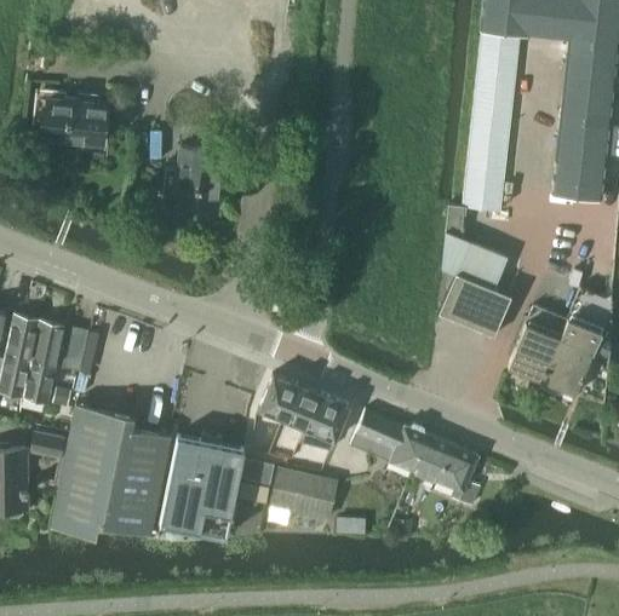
[(618,0),(482,0),(479,30),(529,36),(532,16),(571,21),(568,40),(551,195),(601,200),(618,34),(618,0)]
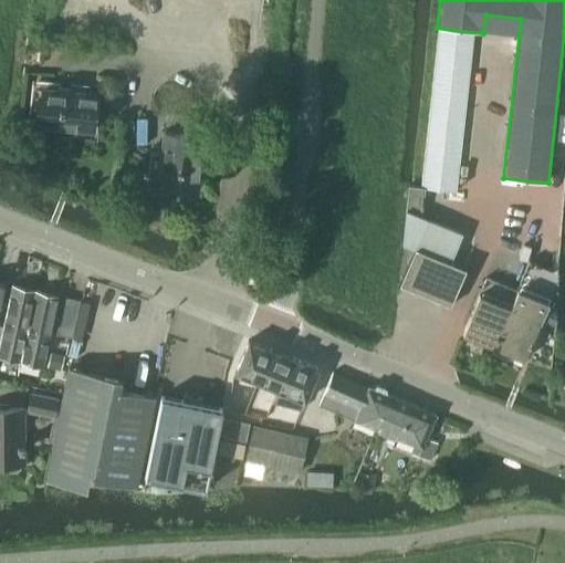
[(440,30),(421,189),(426,190),(426,191),(457,195),(474,34),(440,30)]
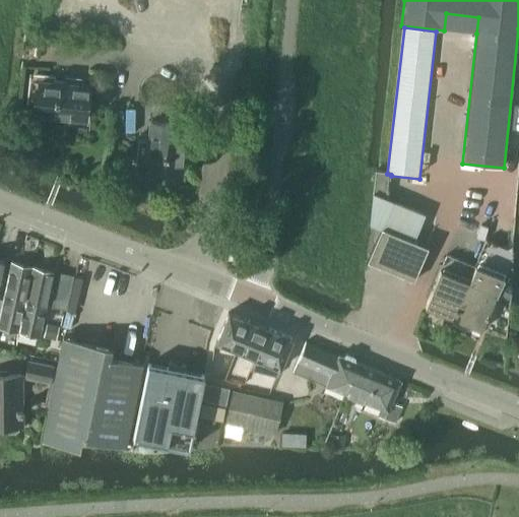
[(40,83),(37,119),(85,123),(87,106),(89,88),(40,83)]
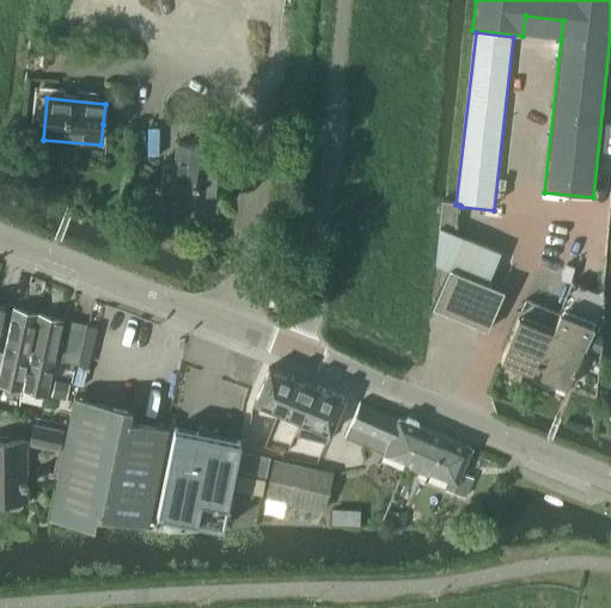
[(172,207),(214,212),(220,149),(178,145),(172,207)]
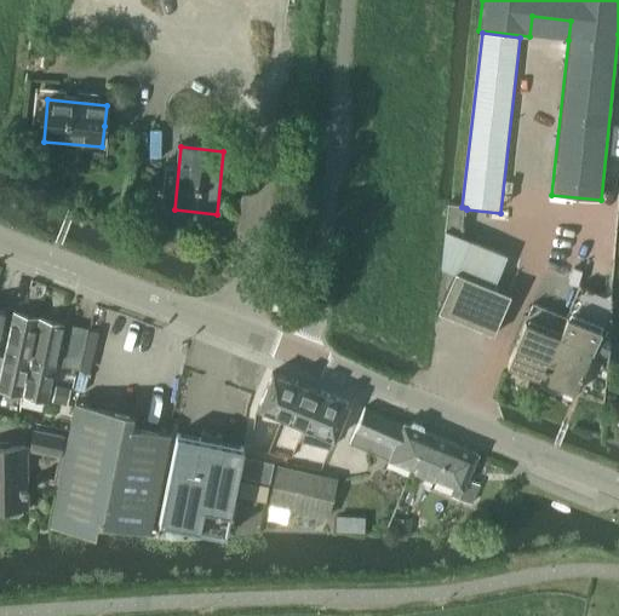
[(456,276),(440,316),(493,338),(494,338),(511,298),(510,297),(509,297),(494,291),(508,258),(463,240),(466,209),(466,208),(462,207),(448,206),(446,232),(441,270),(456,276)]
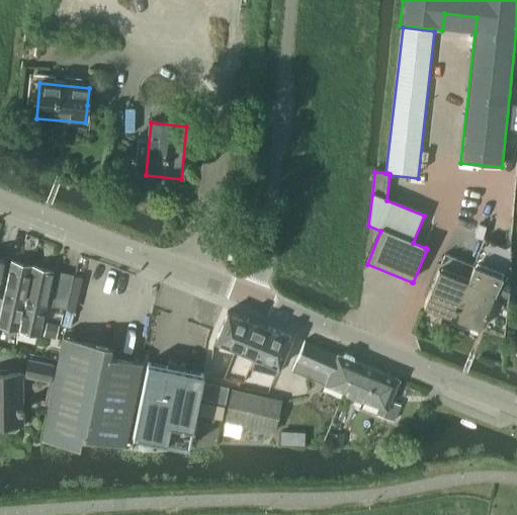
[(474,268),(452,321),(481,332),(481,330),(496,293),(508,298),(509,299),(511,265),(511,252),(510,251),(506,250),(505,249),(486,242),(485,241),(474,268)]
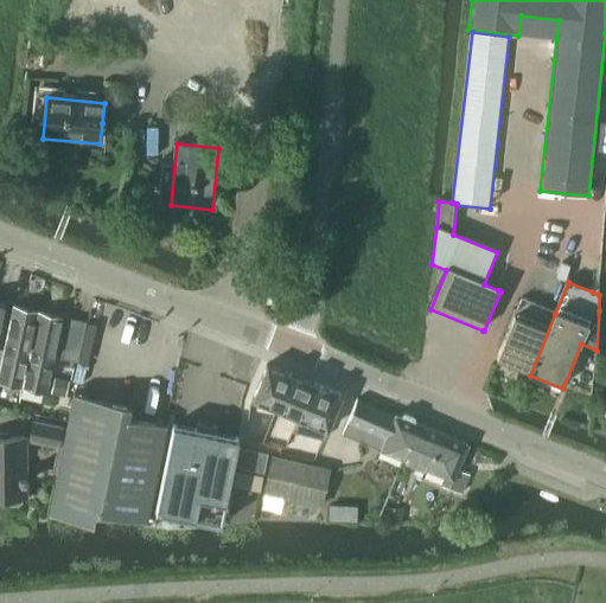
[(497,361),(530,376),(555,314),(522,300),(497,361)]
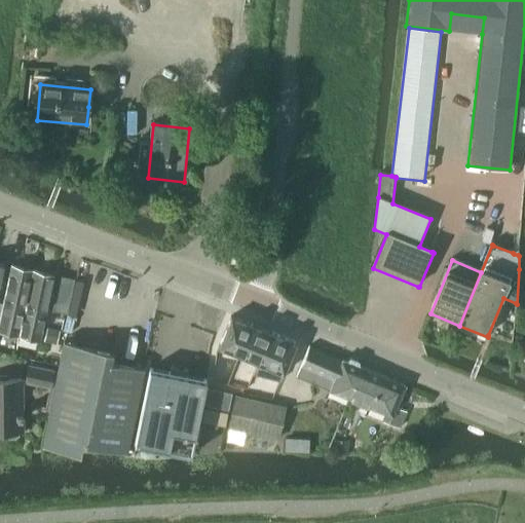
[(11,268),(4,300),(26,304),(33,272),(11,268)]
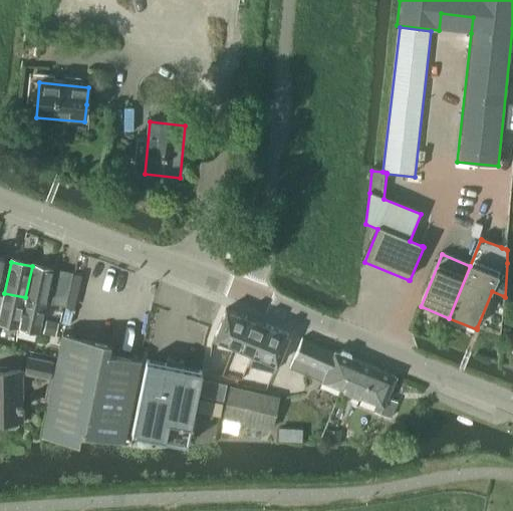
[(32,266),(25,297),(46,302),(52,270),(32,266)]
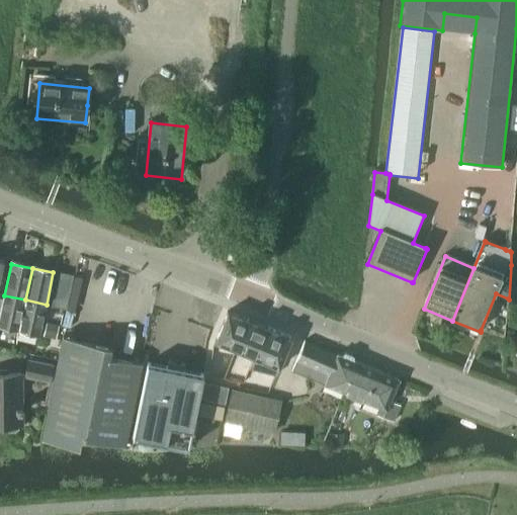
[(0,316),(0,327),(18,331),(25,299),(4,295),(0,316)]
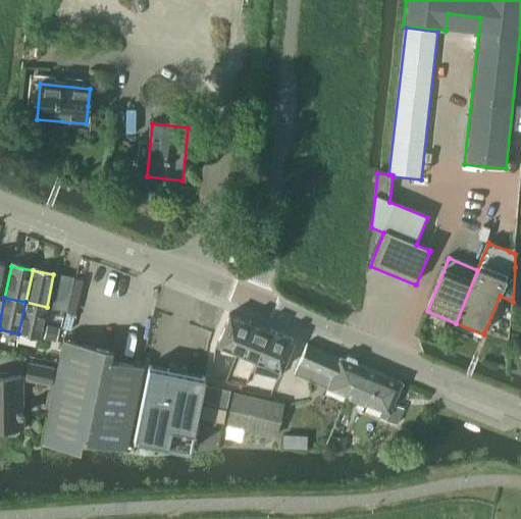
[(56,299),(55,308),(54,310),(65,313),(66,313),(68,302),(56,299)]
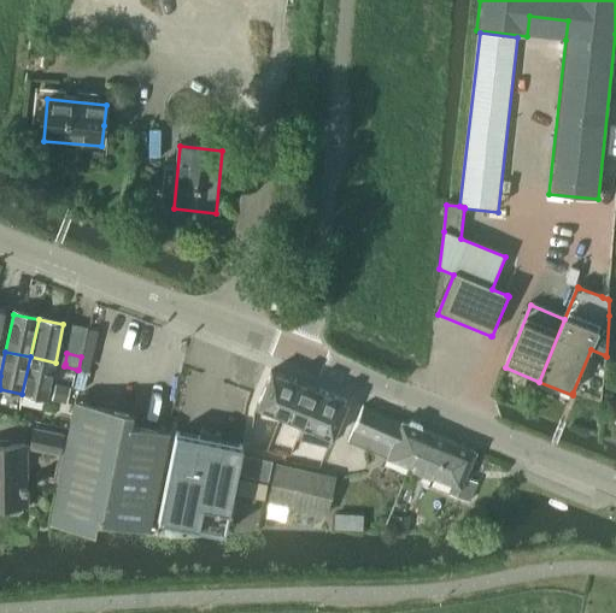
[(30,357),(22,394),(47,400),(56,363),(30,357)]
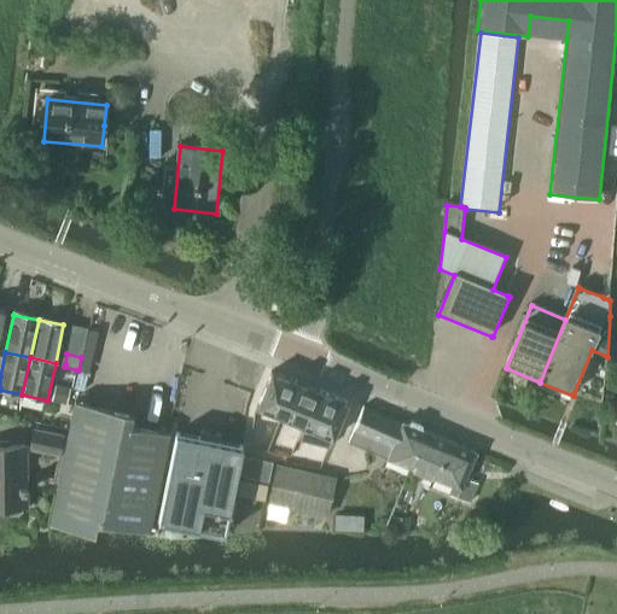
[(273,374),(258,409),(287,421),(302,385),(273,374)]
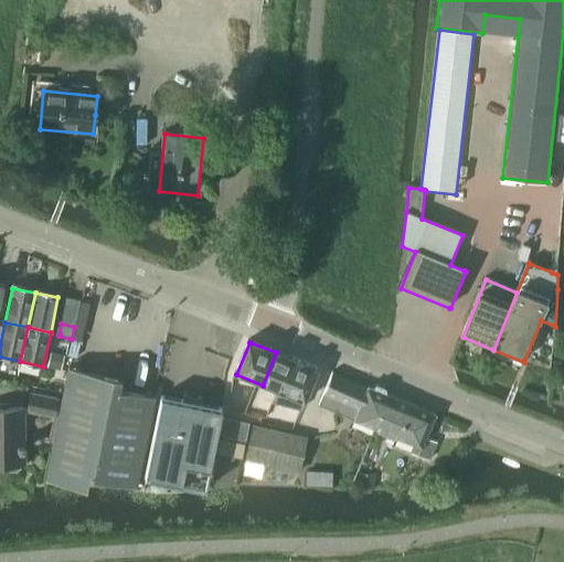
[(276,352),(263,385),(270,389),(278,392),(274,404),(300,411),(302,412),(319,371),(318,370),(285,357),(276,352)]
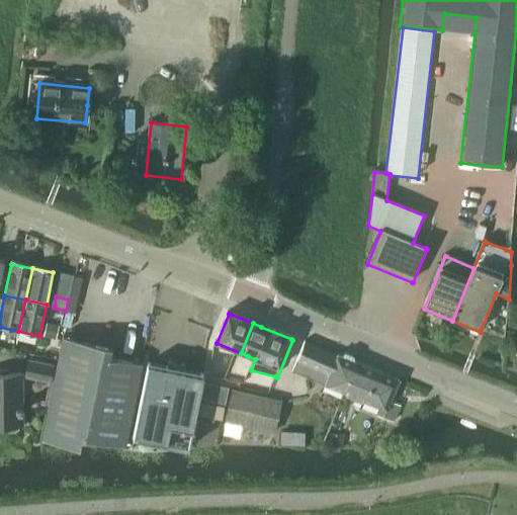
[(45,337),(57,341),(60,329),(48,326),(45,337)]
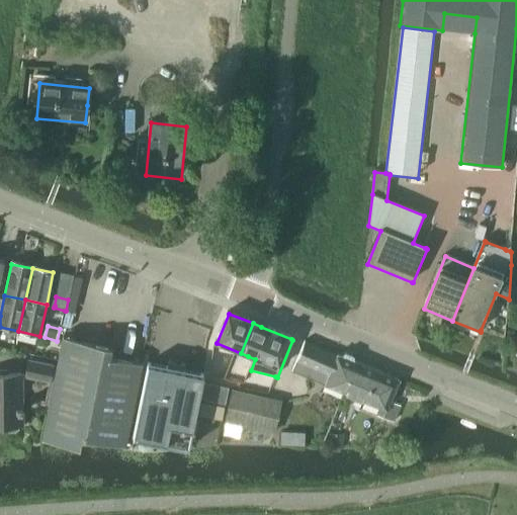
[(106,357),(108,347),(63,338),(42,441),(80,448),(82,439),(125,447),(127,436),(143,364),(106,357)]
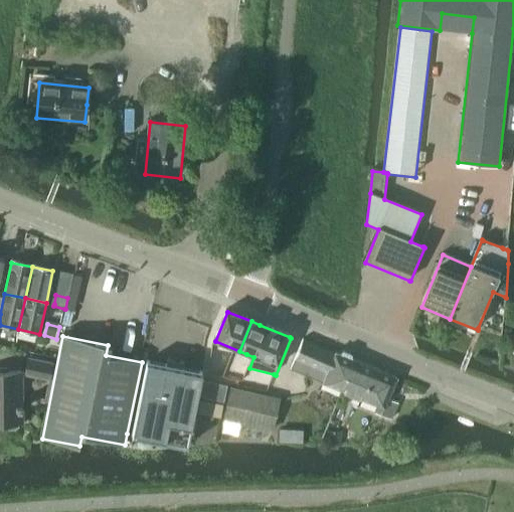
[(292,371),(343,391),(355,362),(353,361),(352,356),(343,352),(340,355),(336,354),(336,355),(304,341),(303,343),(292,371)]
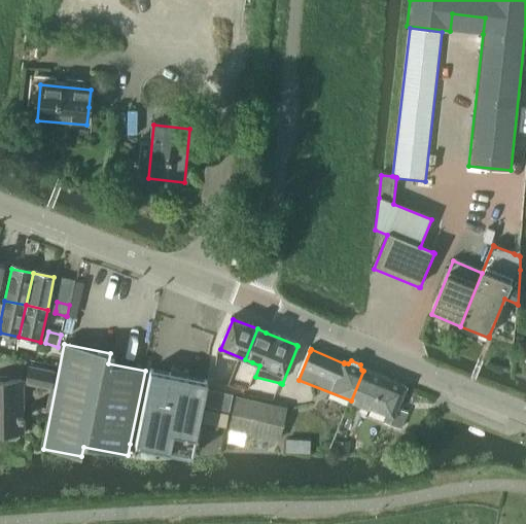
[(26,384),(51,389),(55,373),(29,368),(26,384)]
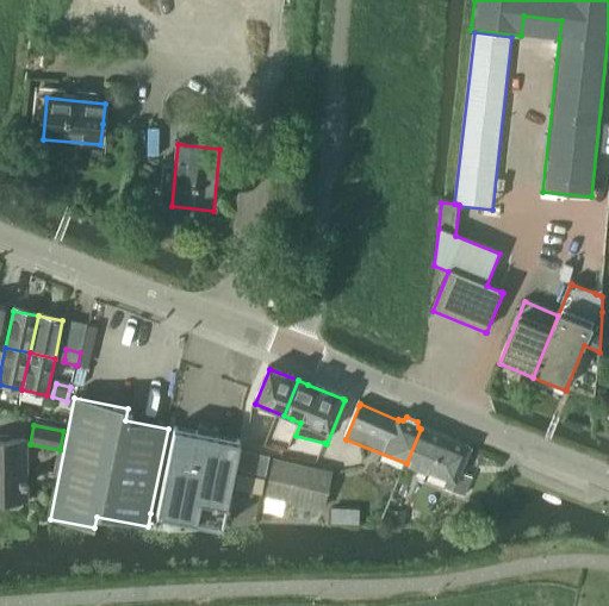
[(421,429),(406,463),(449,480),(446,492),(464,499),(472,480),(460,474),(471,449),(421,429)]
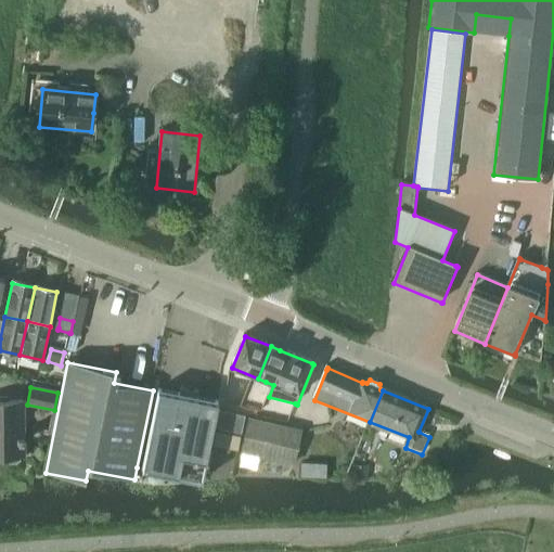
[(158,392),(142,470),(179,477),(183,458),(206,462),(218,403),(197,399),(180,396),(158,392)]
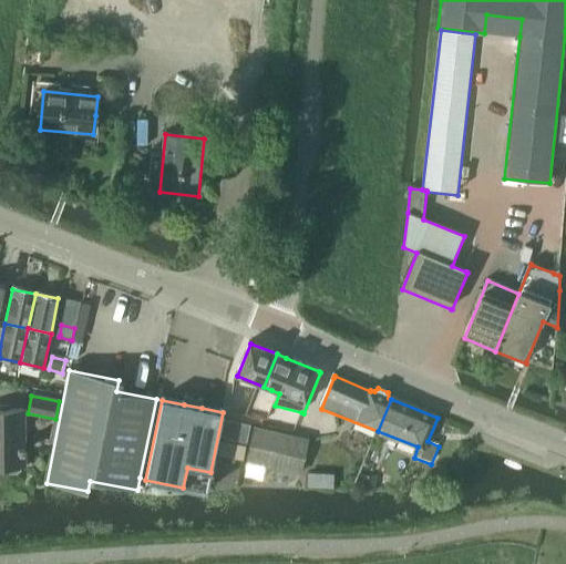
[(0,410),(0,461),(1,462),(1,468),(6,468),(8,471),(11,474),(16,474),(20,471),(22,468),(24,468),(24,411),(0,410)]
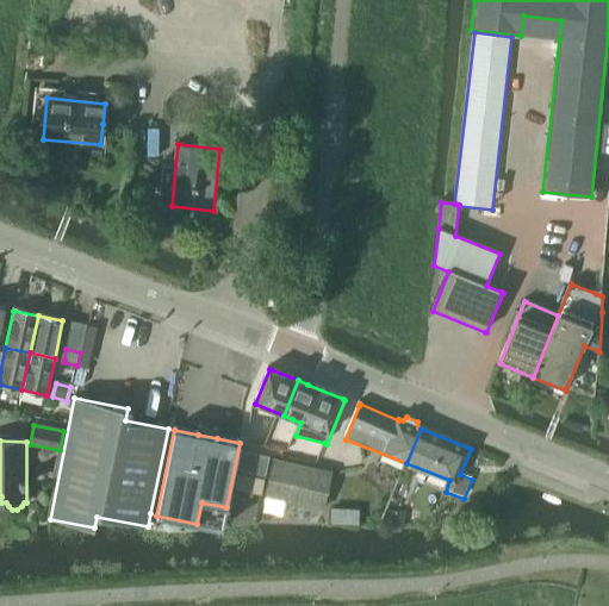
[(242,453),(237,472),(247,473),(250,455),(242,453)]
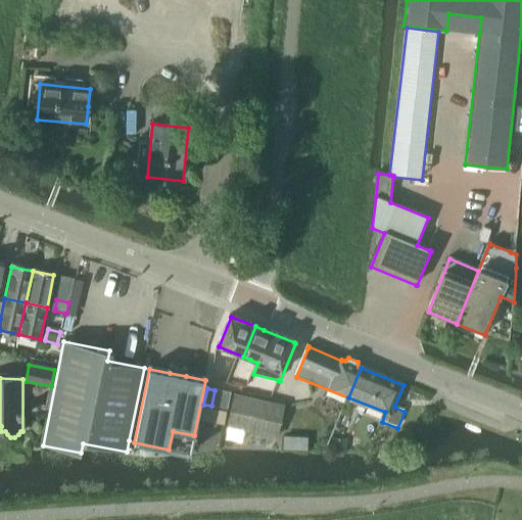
[(215,390),(211,406),(220,408),(223,391),(215,390)]
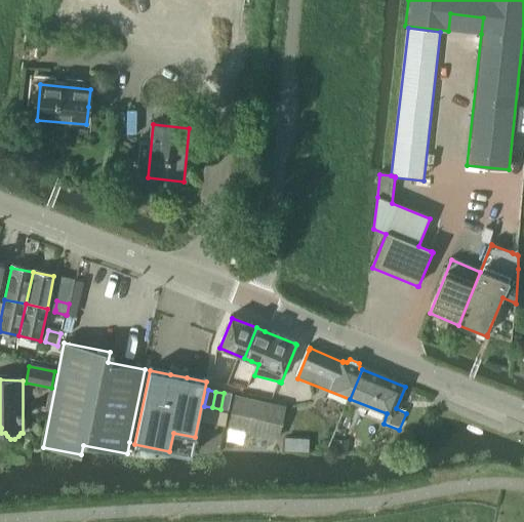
[(224,393),(220,409),(229,411),(232,395),(224,393)]
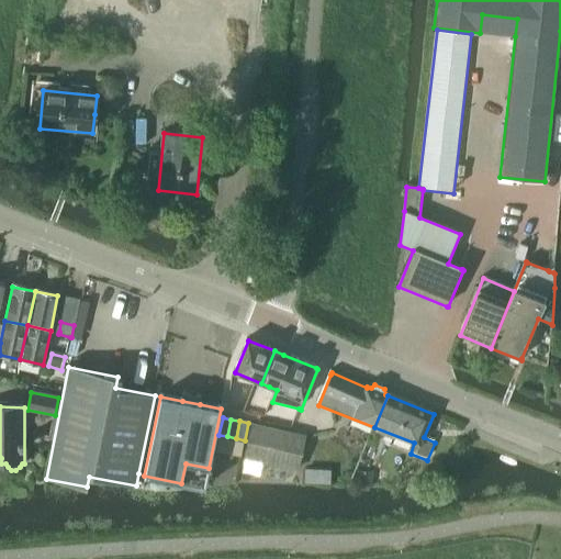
[(246,460),(298,472),(305,437),(254,425),(246,460)]
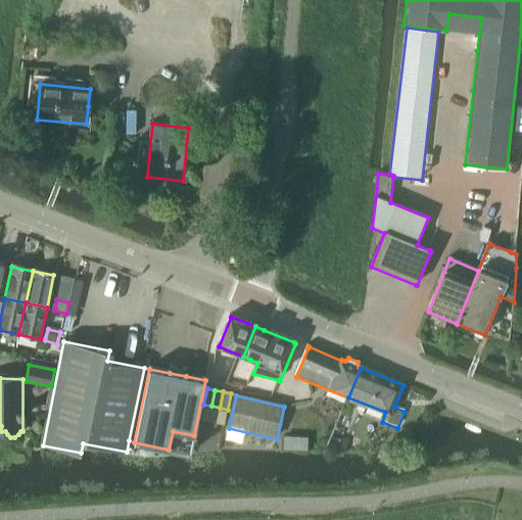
[(29,409),(31,414),(36,416),(41,414),(43,409),(41,404),(36,402),(31,404),(29,409)]
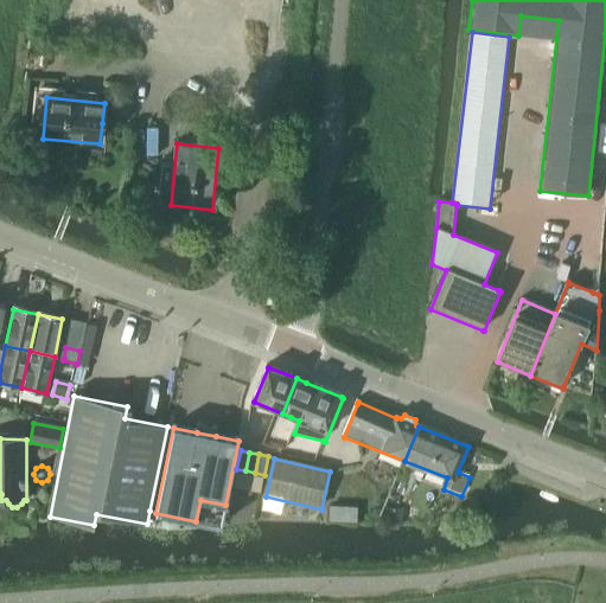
[(236,474),(234,488),(247,491),(250,478),(236,474)]
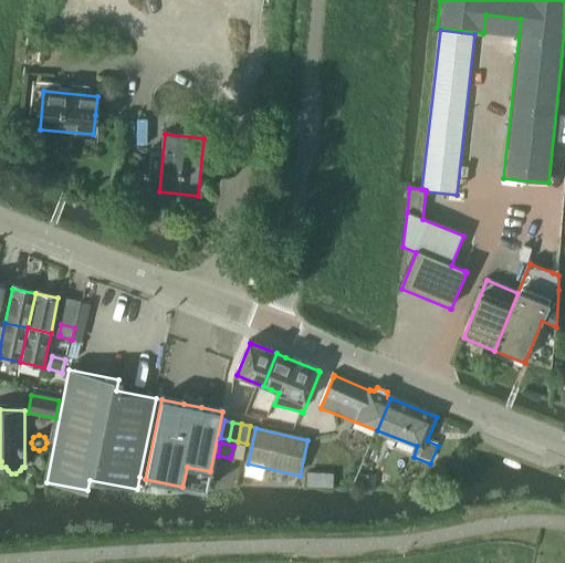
[(361,478),(359,493),(375,494),(376,479),(361,478)]
